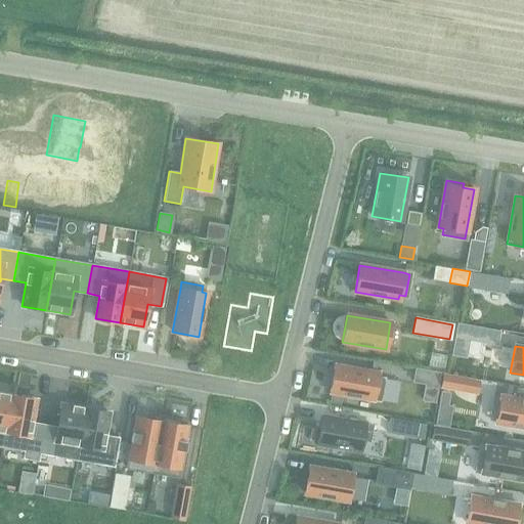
[(335,365),(330,392),(380,400),(384,379),(377,377),(378,374),(335,365)]
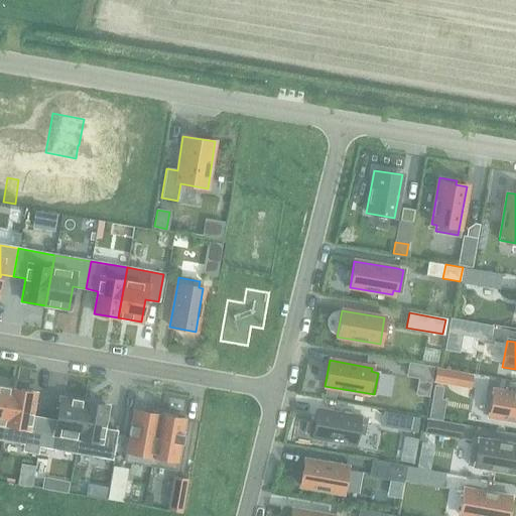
[(0,438),(2,439),(11,389),(0,387),(0,438)]
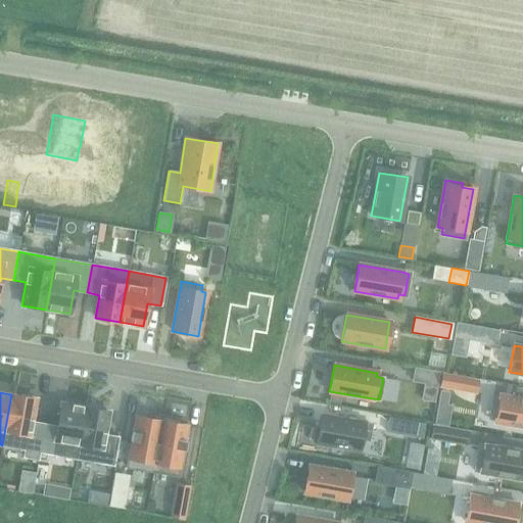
[(11,394),(2,445),(25,449),(24,457),(38,460),(39,453),(44,424),(31,422),(35,398),(11,394)]
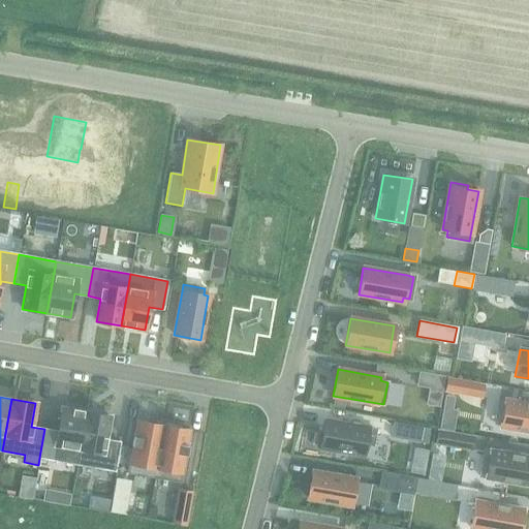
[(498,400),(494,424),(500,425),(500,427),(528,431),(528,404),(505,400),(504,402),(498,400)]
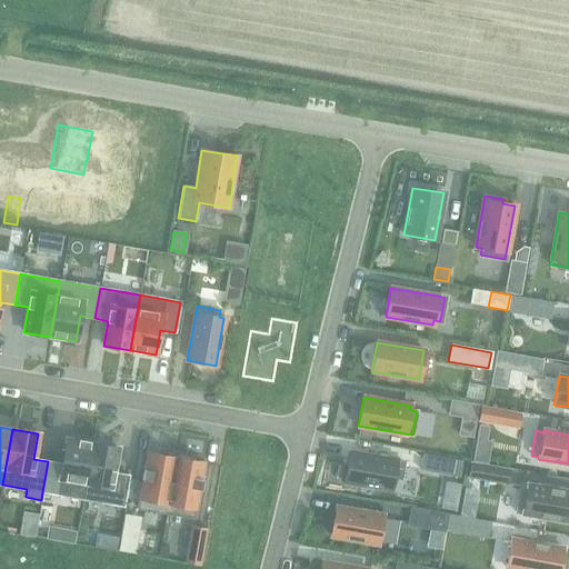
[(48,461),(42,492),(82,499),(92,443),(66,439),(61,465),(48,461)]
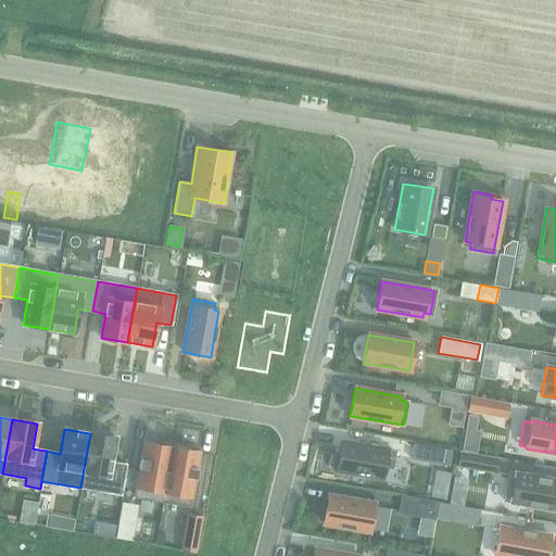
[(90,433),(80,488),(121,494),(125,465),(111,463),(115,438),(90,433)]
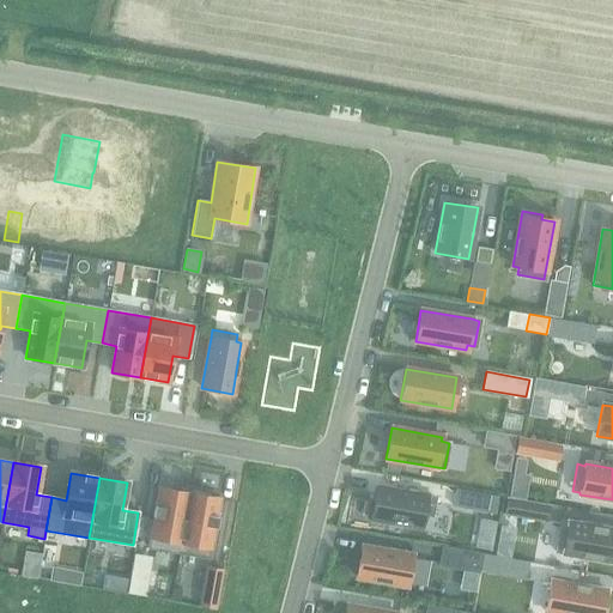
[(153,516),(149,547),(177,552),(188,491),(168,487),(168,489),(159,487),(156,503),(155,503),(152,516),(153,516)]
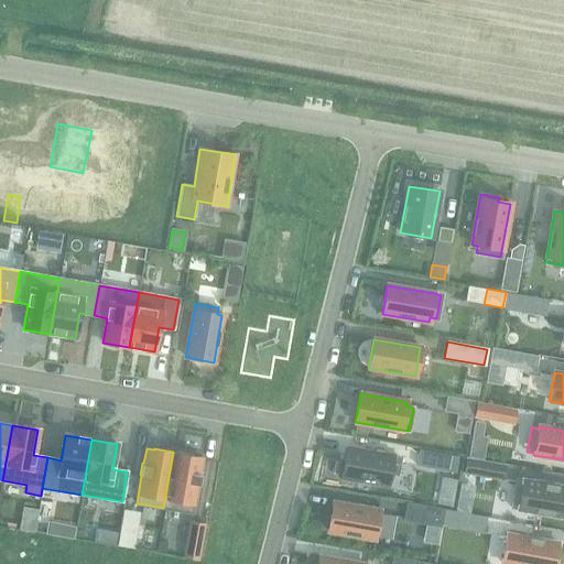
[(173,452),(163,508),(192,513),(197,485),(198,486),(201,474),(199,473),(202,458),(194,457),(194,453),(174,448),(173,452)]
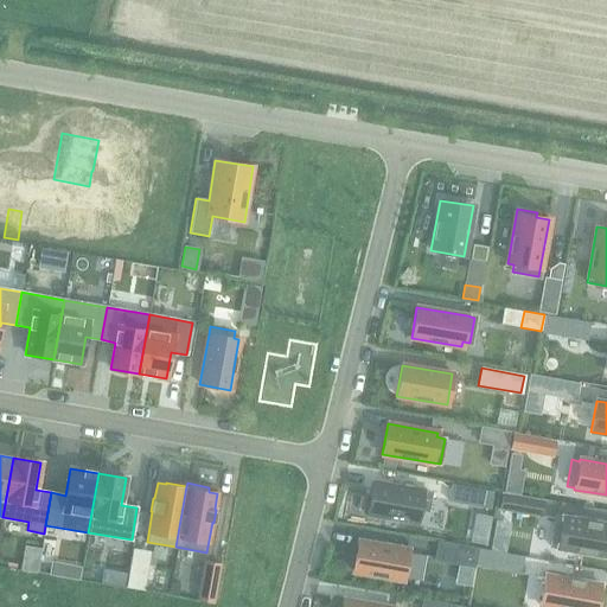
[(429,493),(372,483),(370,496),(365,494),(363,512),(417,523),(420,509),(427,510),(429,493)]
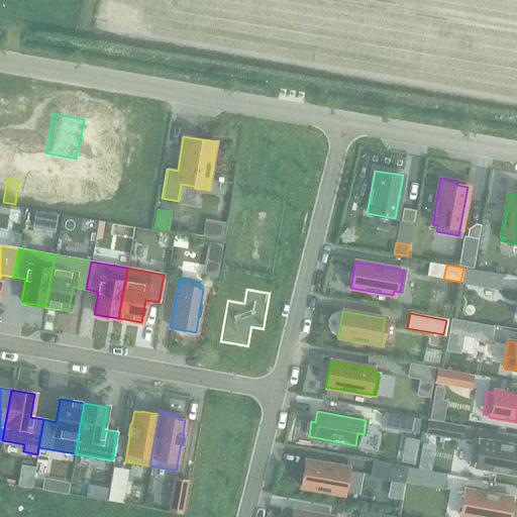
[(516,446),(473,439),(468,466),(516,474),(516,446)]
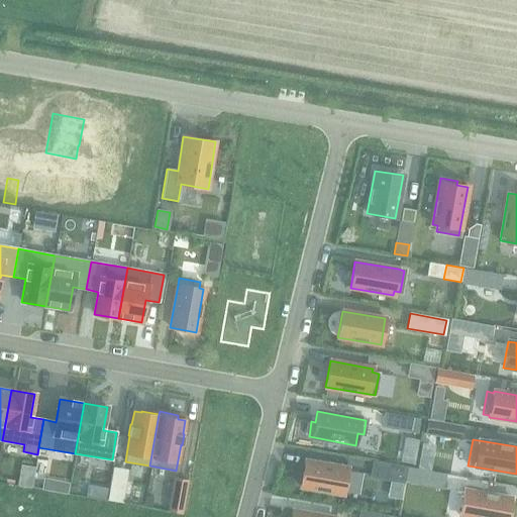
[(347,468),(305,460),(300,487),(342,494),(347,468)]
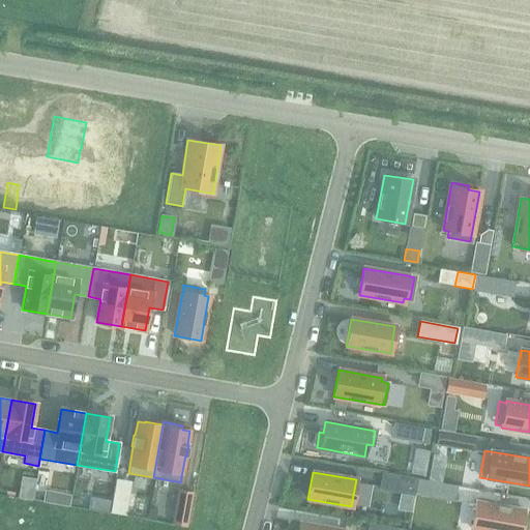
[(414,486),(415,479),(412,479),(382,474),(380,489),(413,494),(414,486)]
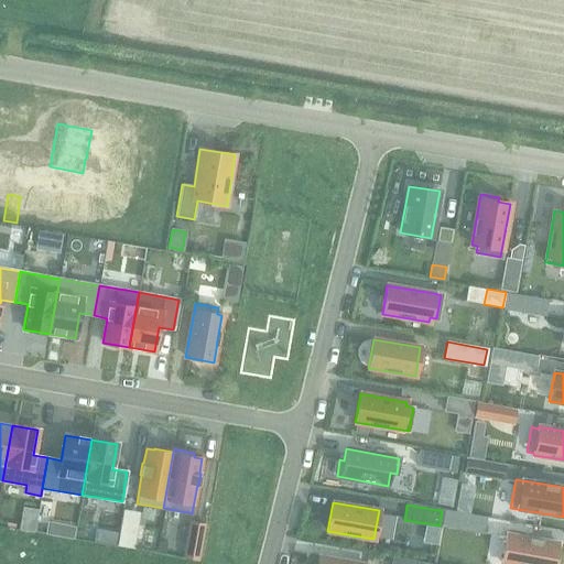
[(188,522),(182,557),(198,560),(205,524),(188,522)]
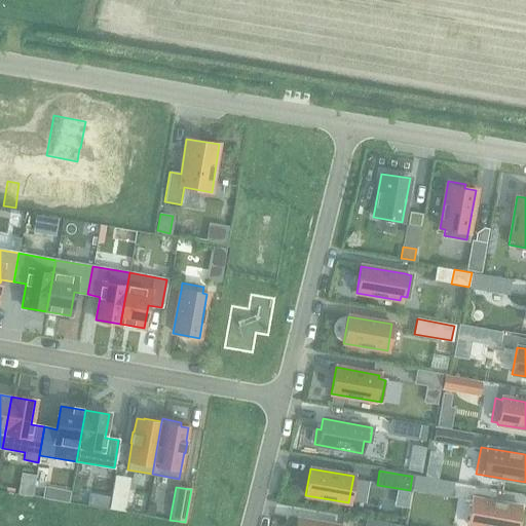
[(21,495),(16,520),(28,522),(33,497),(21,495)]
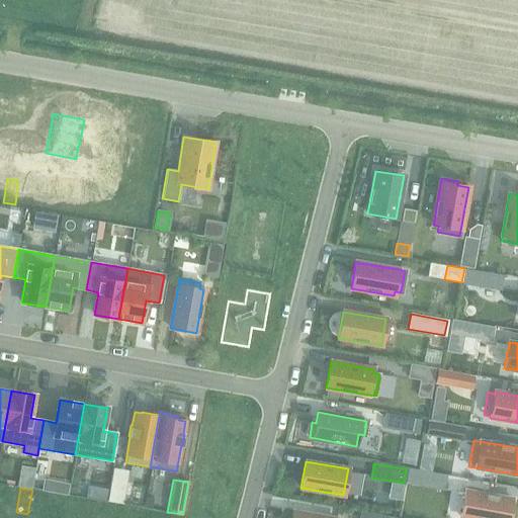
[(110,490),(108,500),(120,503),(122,492),(110,490)]
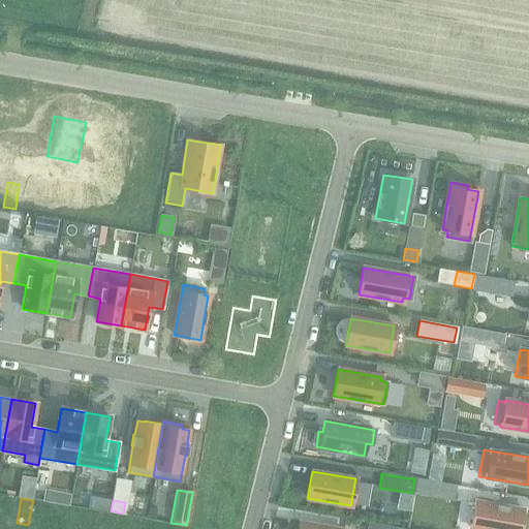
[(475,501),(470,528),(476,528),(519,528),(523,509),(475,501)]
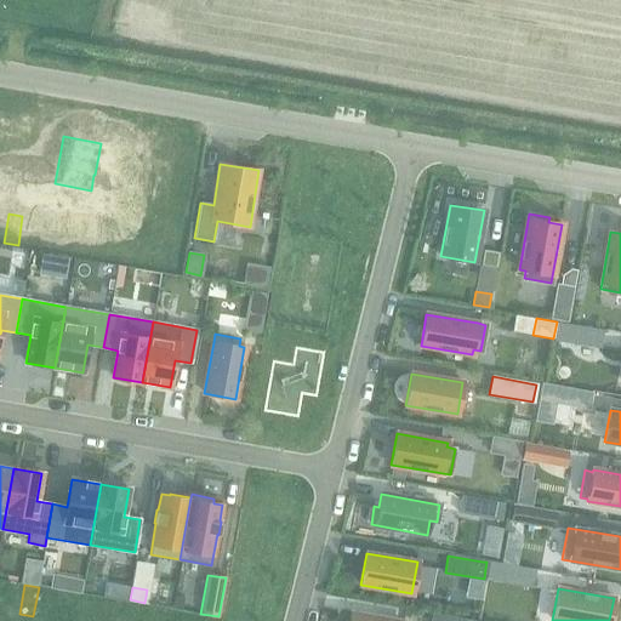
[(110,600),(106,620),(120,620),(124,603),(110,600)]
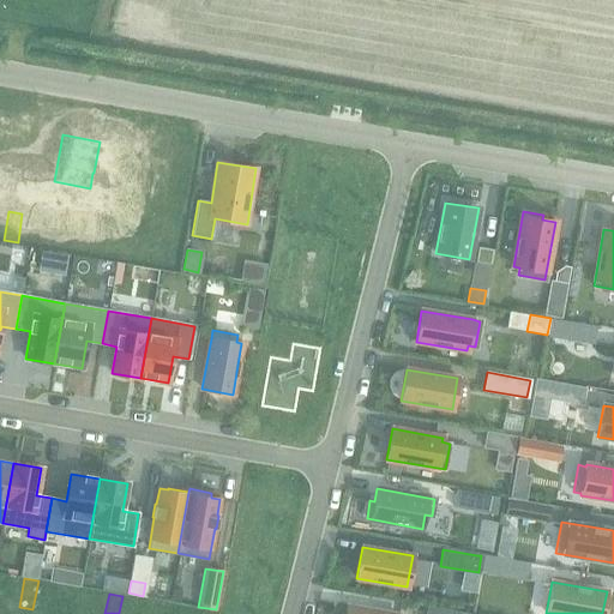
[(127,596),(124,613),(138,613),(142,599),(127,596)]
